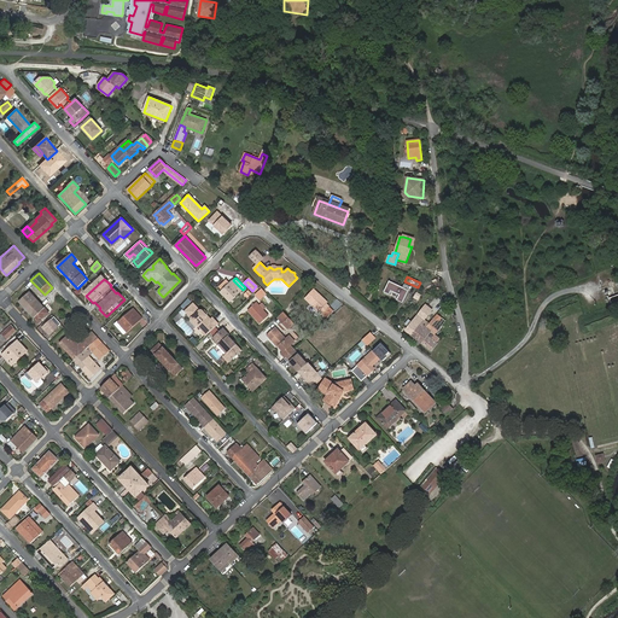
[(223,290),(231,283),(227,280),(220,287),(223,290)]
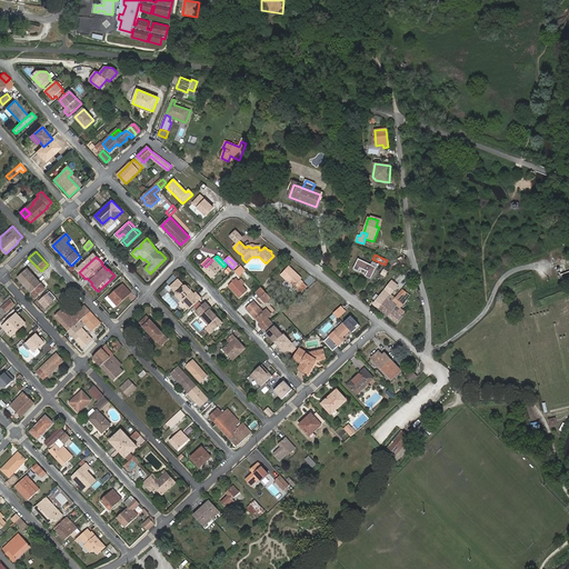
[(223,267),(215,258),(212,260),(206,267),(203,269),(212,278),(223,267)]
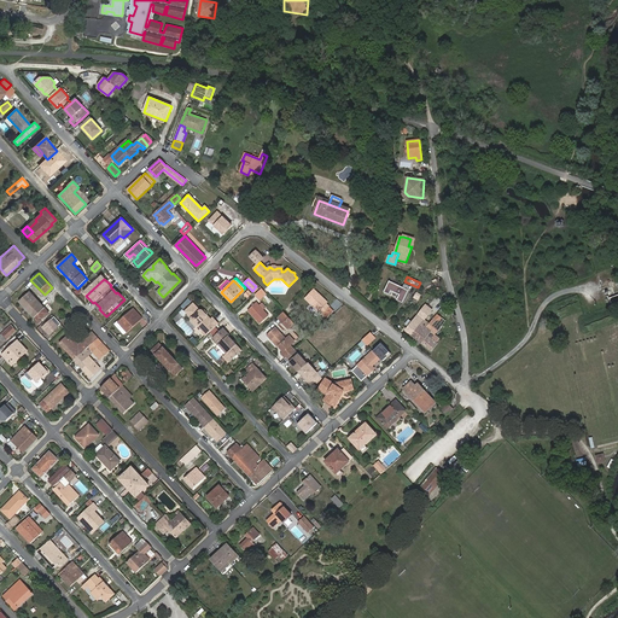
[(404,283),(403,287),(390,280),(384,291),(390,295),(391,291),(400,295),(397,299),(403,303),(410,286),(404,283)]
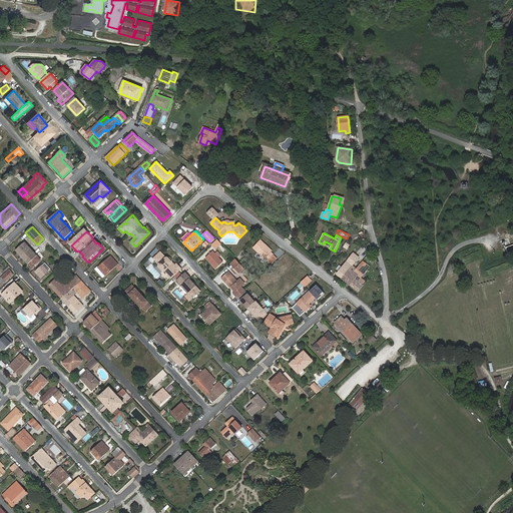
[(269,260),(274,254),(271,251),(273,250),(261,239),(252,247),(265,259),(266,258),(268,261),(269,260)]
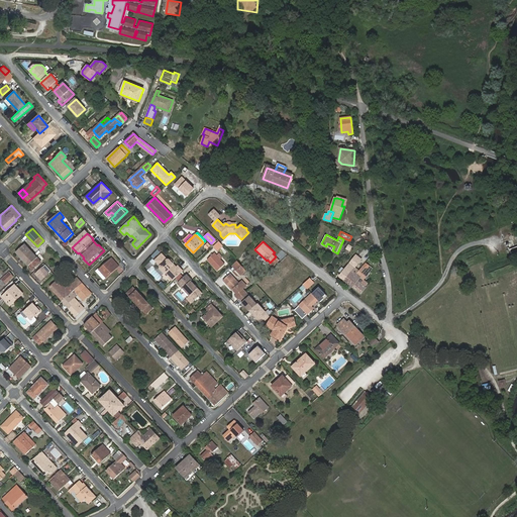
[(42,263),(25,243),(16,252),(33,271),(42,263)]
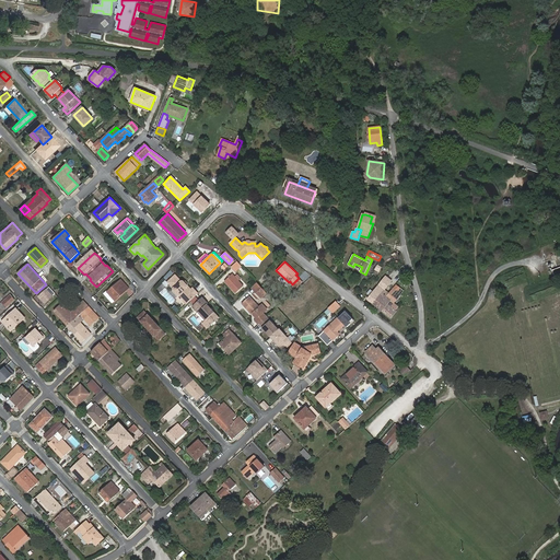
[(244,286),(240,281),(235,277),(230,271),(222,278),(236,293),(244,286)]
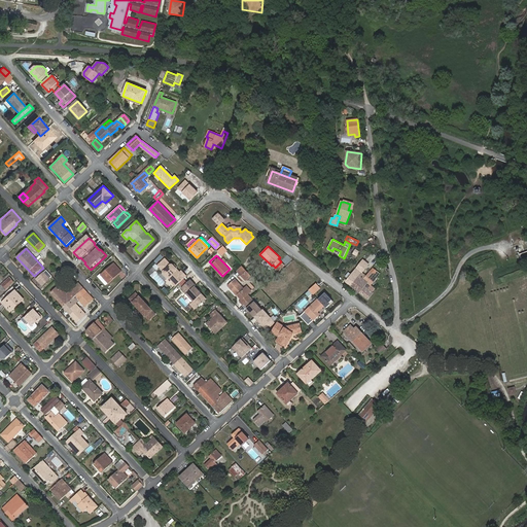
[(173,285),(185,274),(182,271),(179,273),(177,271),(177,269),(174,265),(171,265),(165,258),(157,265),(163,271),(164,275),(167,277),(169,278),(172,281),(172,283),(173,285)]
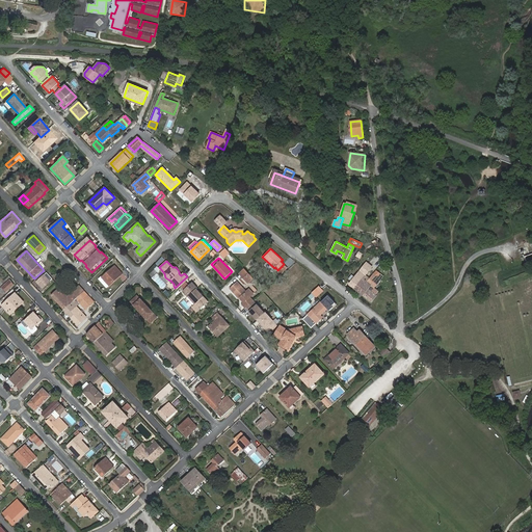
[(365,274),(372,266),(367,262),(349,285),(354,288),(361,281),(365,284),(370,278),(365,274)]
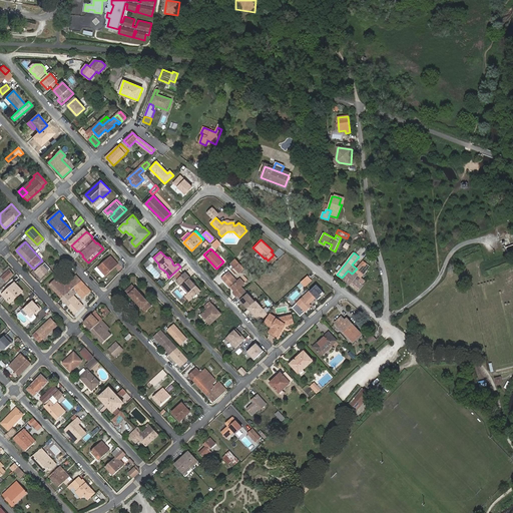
[(369,253),(366,258),(371,262),(374,258),(369,253)]
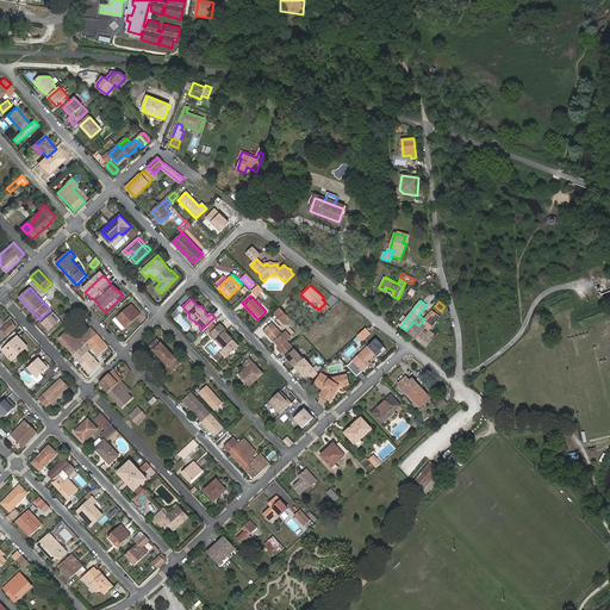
[(330,306),(325,303),(319,309),(323,313),(330,306)]
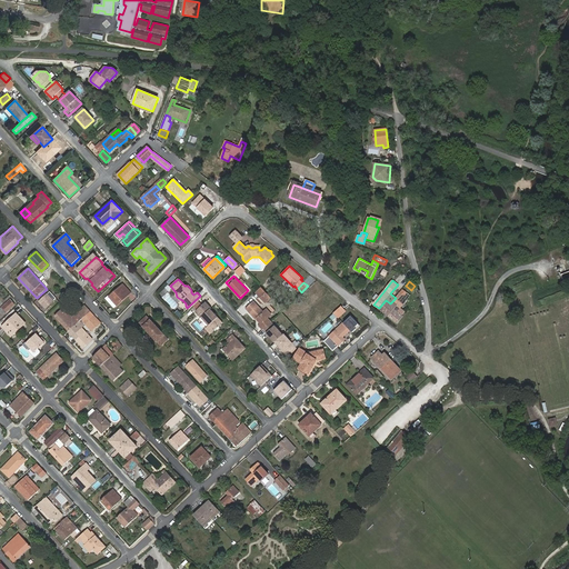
[(130,292),(123,283),(109,297),(117,305),(130,292)]
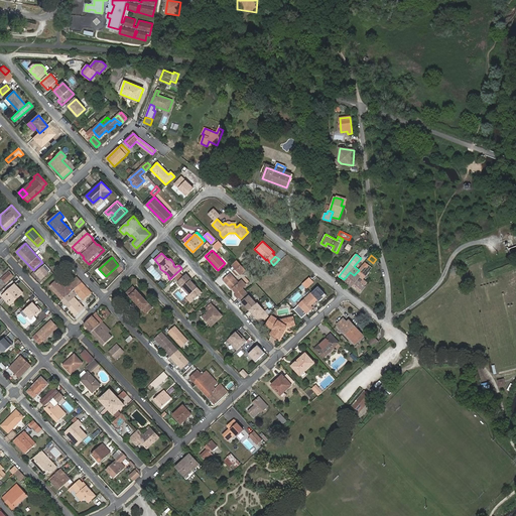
[(282,261),(281,260),(277,264),(281,269),(286,265),(285,264),(282,261)]
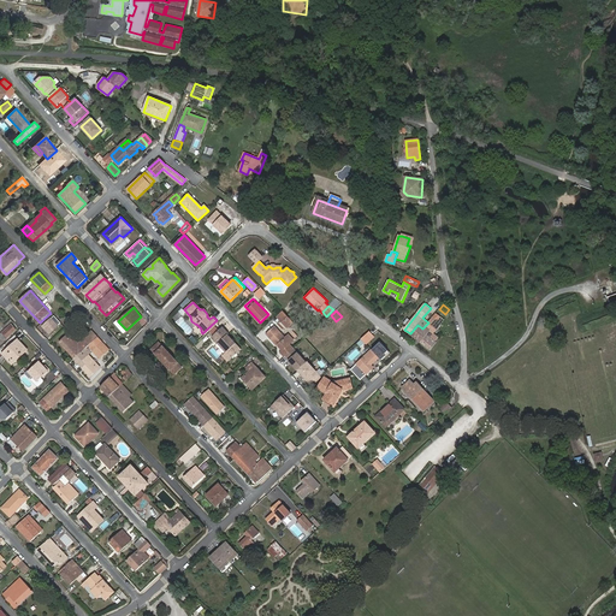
[(283,318),(288,324),(291,320),(283,312),(277,318),(279,320),(283,318)]
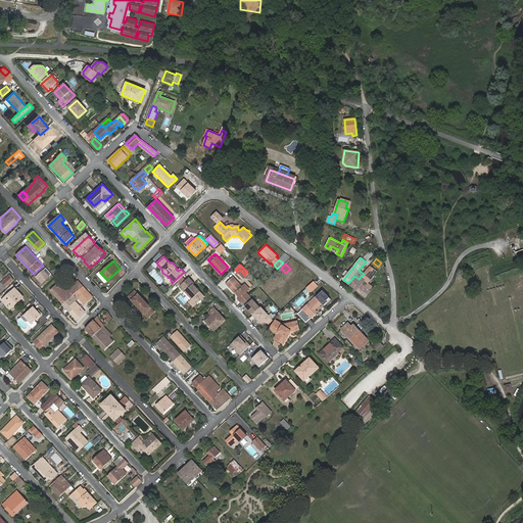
[(371,285),(368,283),(377,272),(370,266),(364,274),(359,279),(354,276),(348,283),(366,296),(370,290),(368,289),(371,285)]
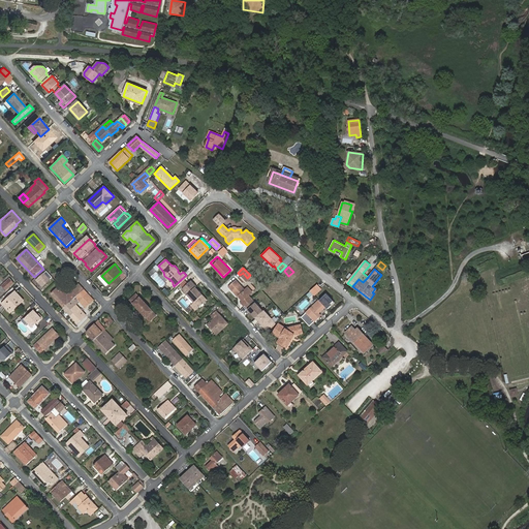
[(43,287),(51,280),(44,274),(37,281),(43,287)]
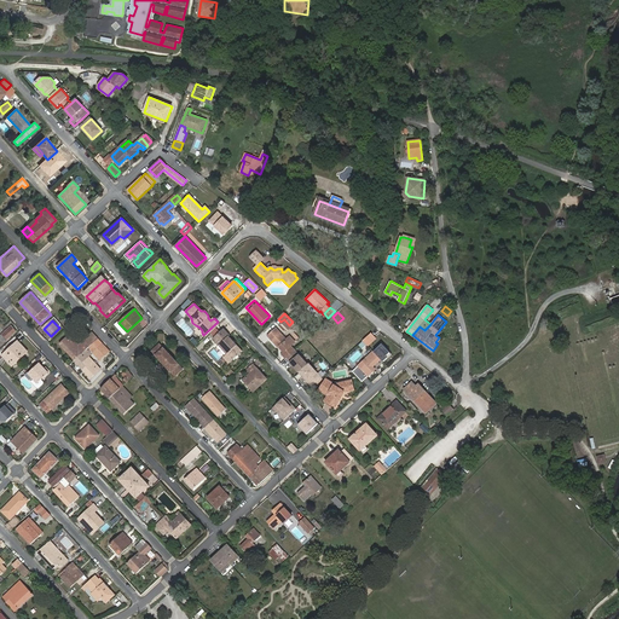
[(206,337),(219,324),(218,322),(203,335),(206,337)]
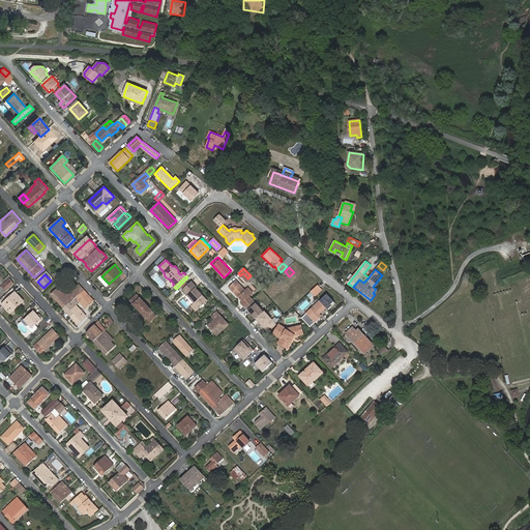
[(15,284),(10,278),(0,288),(0,289),(4,293),(15,284)]
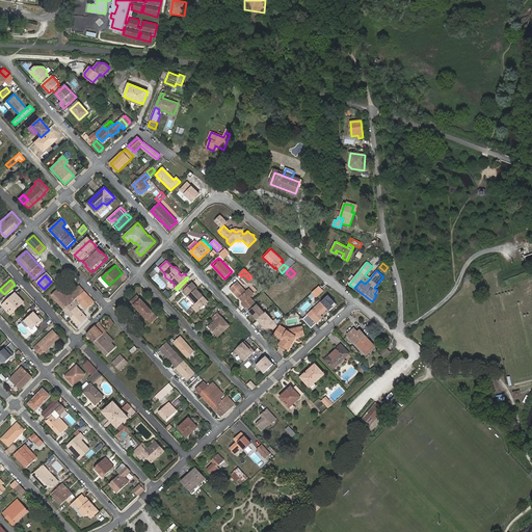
[(246,307),(254,301),(249,297),(254,293),(249,289),(246,291),(237,281),(230,288),(239,298),(240,297),(244,301),(243,302),(246,307)]
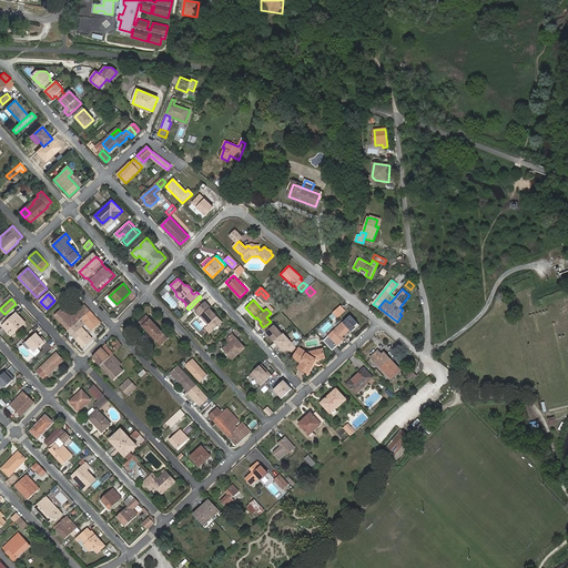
[(91,311),(81,301),(75,305),(80,311),(81,310),(83,312),(82,313),(85,316),(91,311)]
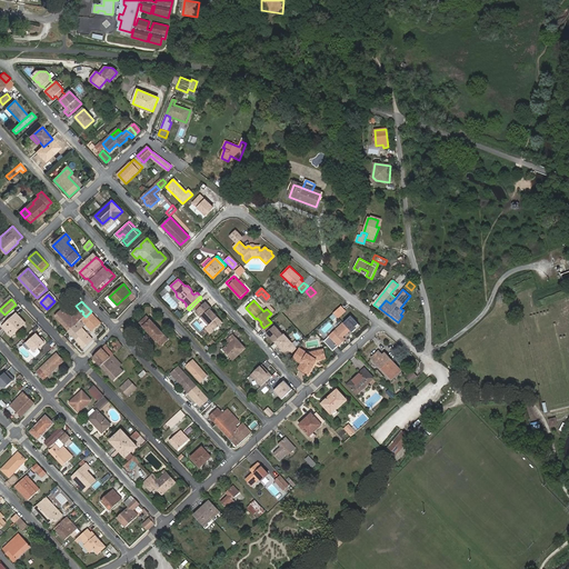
[(206,301),(196,310),(206,320),(213,329),(211,330),(217,336),(227,326),(215,312),(216,311),(206,301)]
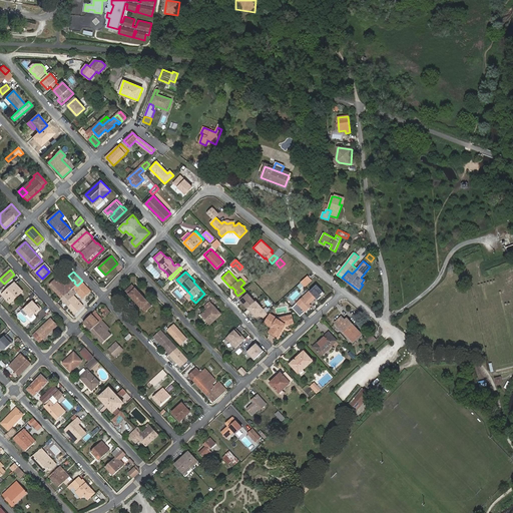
[(262,286),(271,278),(266,273),(257,281),(262,286)]
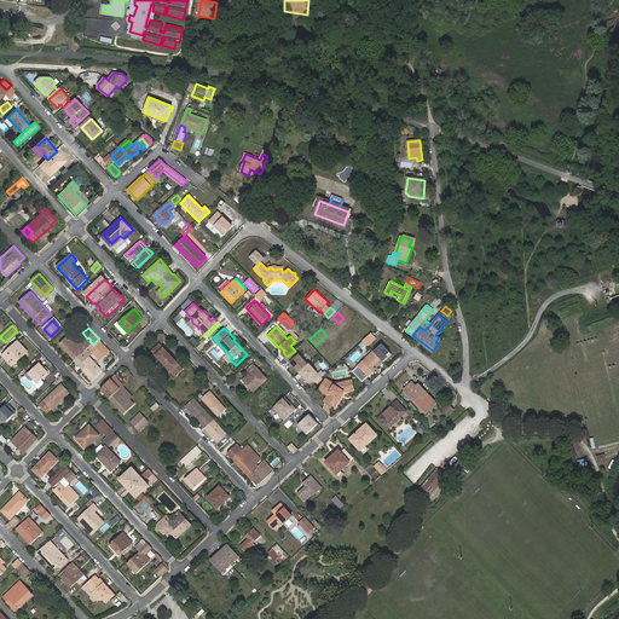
[(375,339),(371,334),(363,341),(368,346),(375,339)]
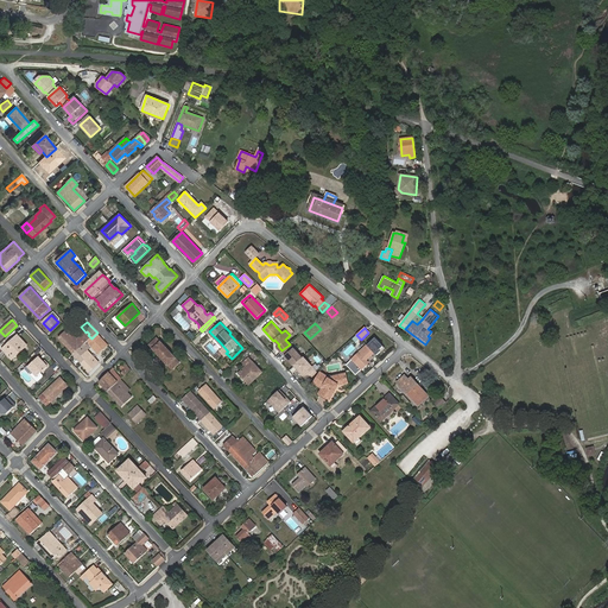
[(59,339),(74,354),(83,346),(69,330),(59,339)]
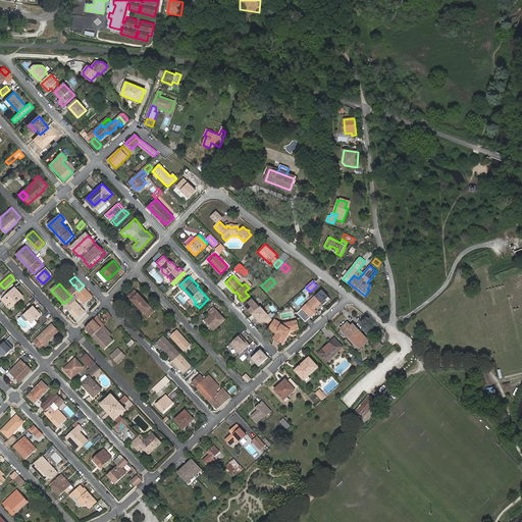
[(84,285),(79,291),(76,292),(80,296),(87,290),(84,285)]
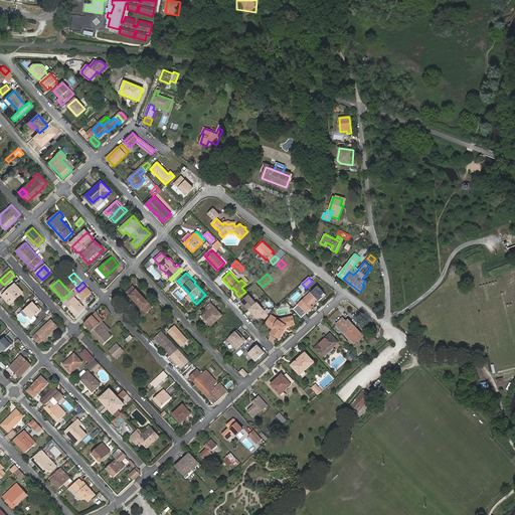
[(15,284),(8,291),(9,291),(8,292),(7,292),(3,296),(11,304),(23,293),(15,284)]
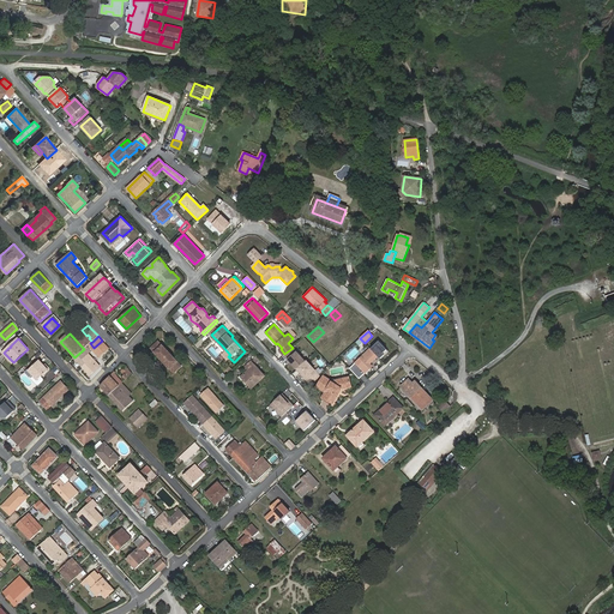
[(109,348),(102,341),(94,348),(101,355),(109,348)]
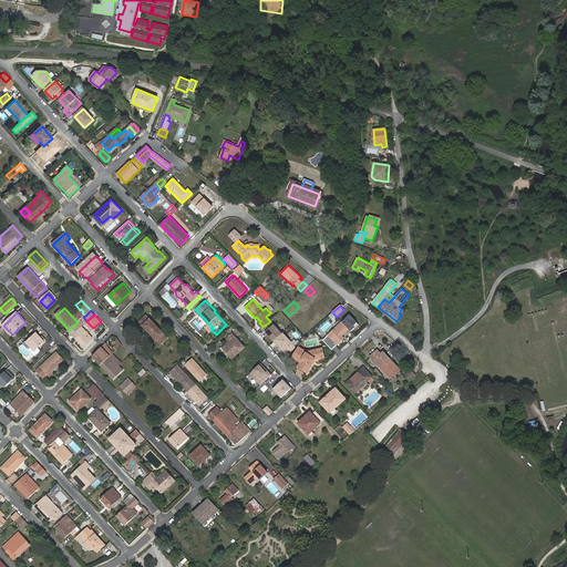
[(150,332),(157,326),(147,316),(140,321),(150,332)]
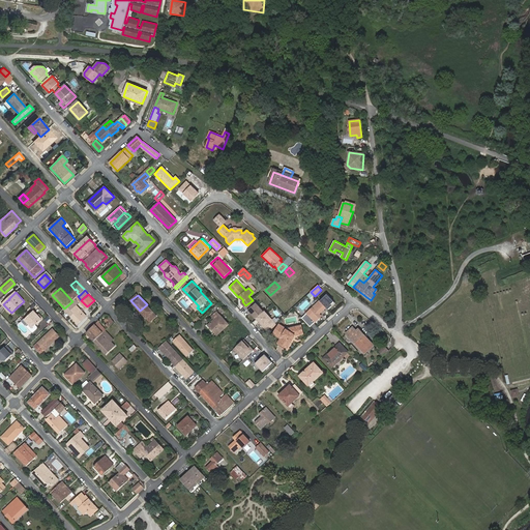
[(72,301),(64,308),(71,317),(76,313),(72,310),(76,305),(79,303),(75,299),(72,301)]
